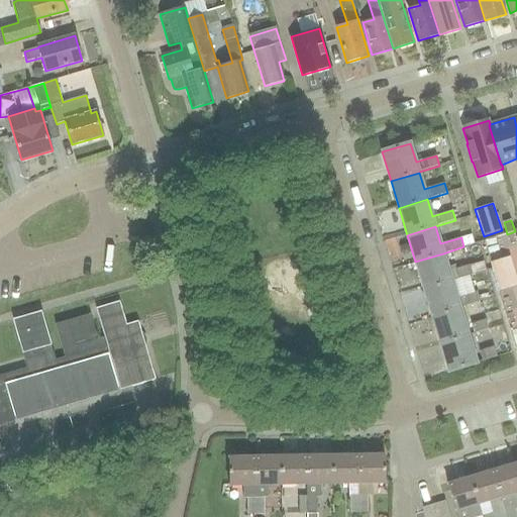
[(474,243),(471,235),(461,238),(463,246),(474,243)]
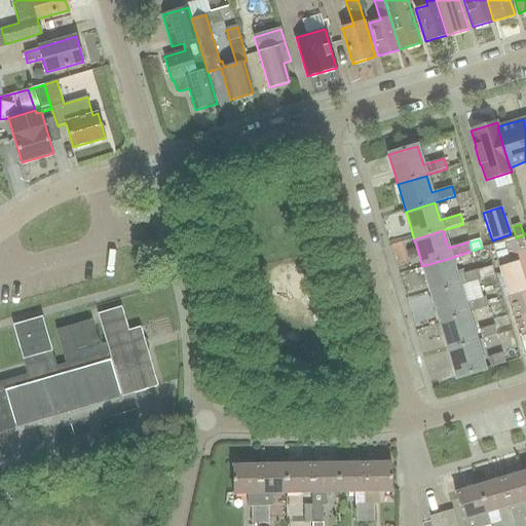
[(481,279),(478,271),(478,269),(463,273),(462,270),(455,272),(451,258),(422,266),(430,294),(459,286),(481,279)]
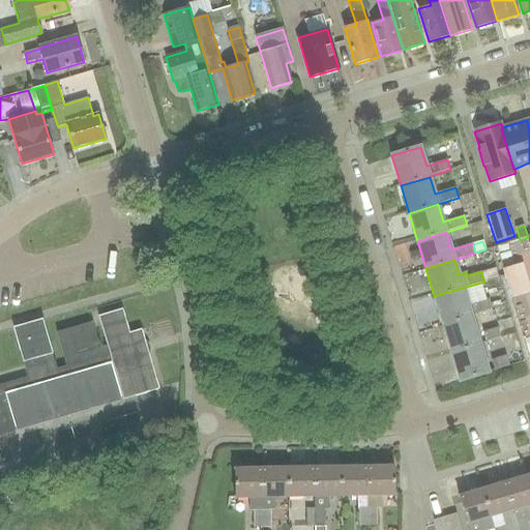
[(529,294),(529,287),(523,263),(503,268),(512,299),(529,294)]
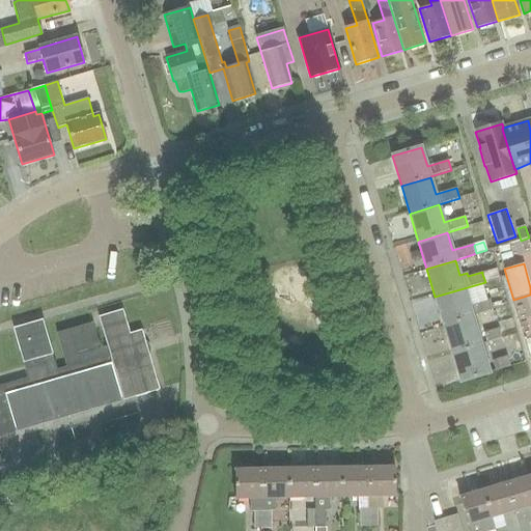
[(491,300),(469,306),(464,288),(435,297),(443,325),(472,316),(494,310),(491,300)]
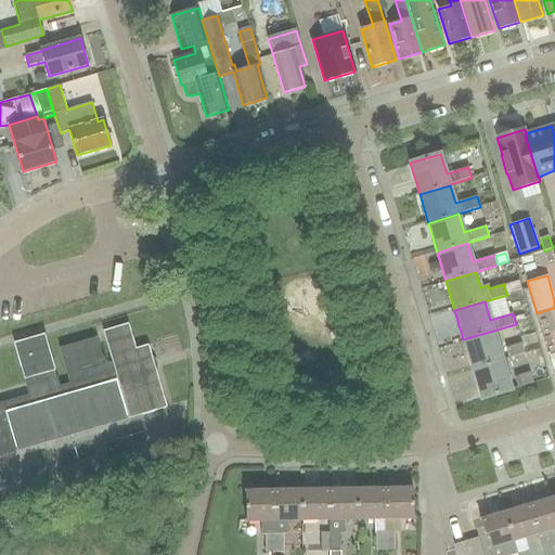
[(502,359),(493,331),(463,339),(473,369),(502,359)]
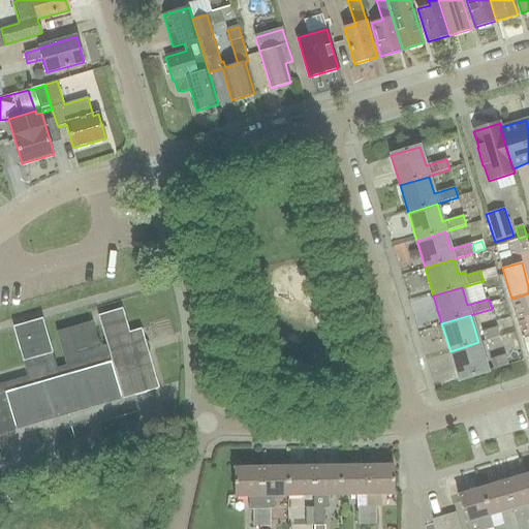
[(500,337),(497,328),(483,333),(485,342),(500,337)]
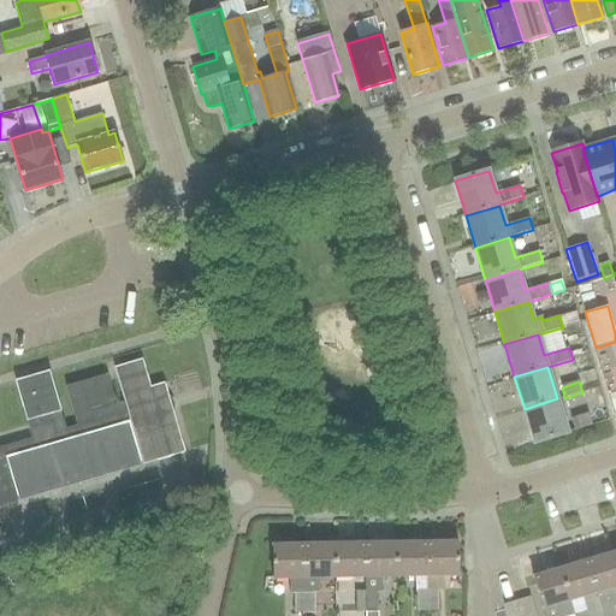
[(534,443),(568,433),(557,398),(525,409),(534,443)]
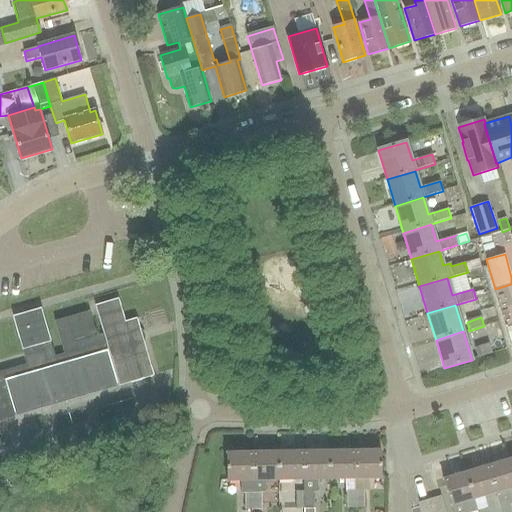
[(489,343),(475,347),(478,357),(492,353),(489,343)]
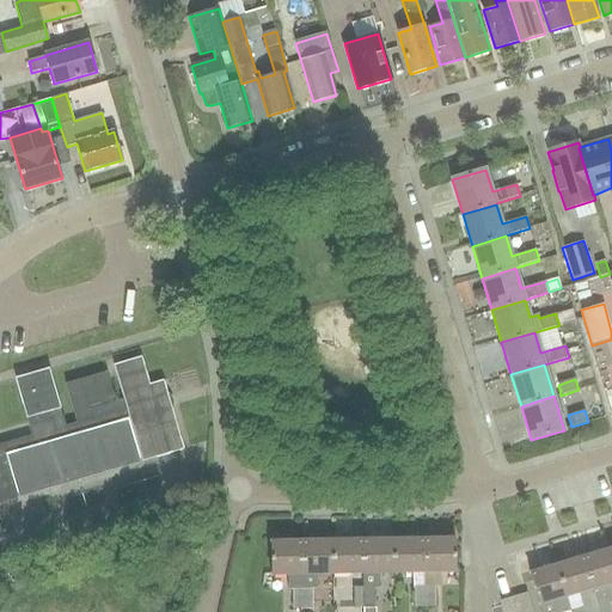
[(120,489),(91,497),(105,548),(134,539),(120,489)]
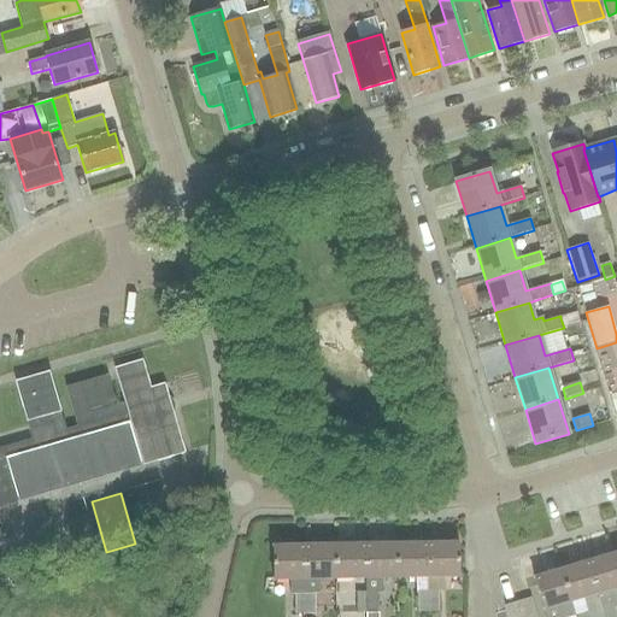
[(92,501),(63,510),(77,560),(106,552),(92,501)]
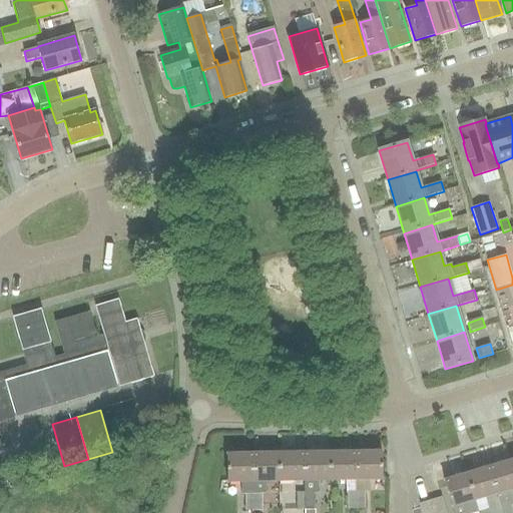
[(52,424),(29,431),(41,473),(64,466),(52,424)]
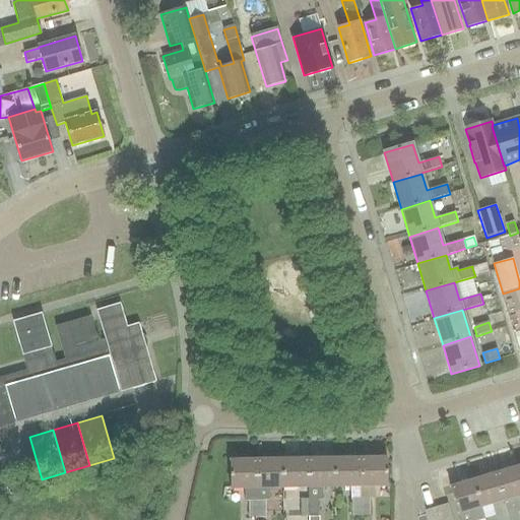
[(29,437),(4,444),(16,486),(42,479),(29,437)]
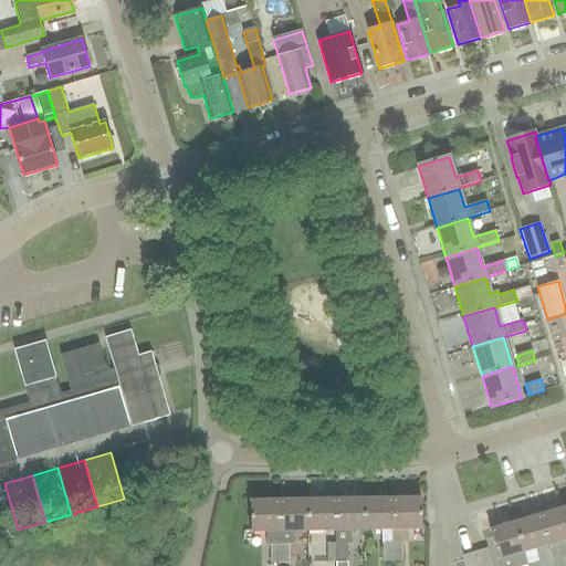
[(421,528),(421,498),(392,499),(392,530),(421,528)]
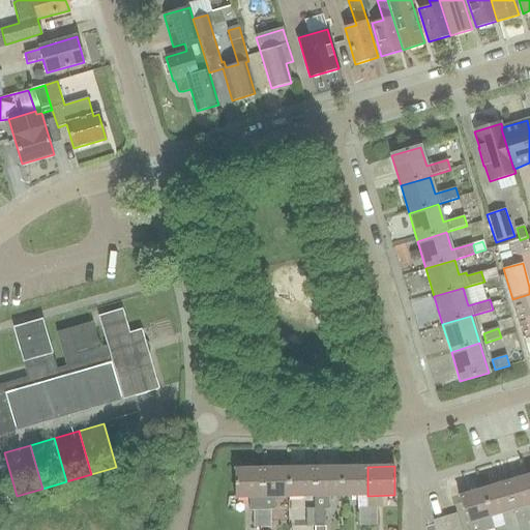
[(330,508),(330,496),(342,496),(341,467),(315,468),(315,496),(316,508),(316,527),(315,529),(326,529),(326,526),(324,526),(324,508),(330,508)]
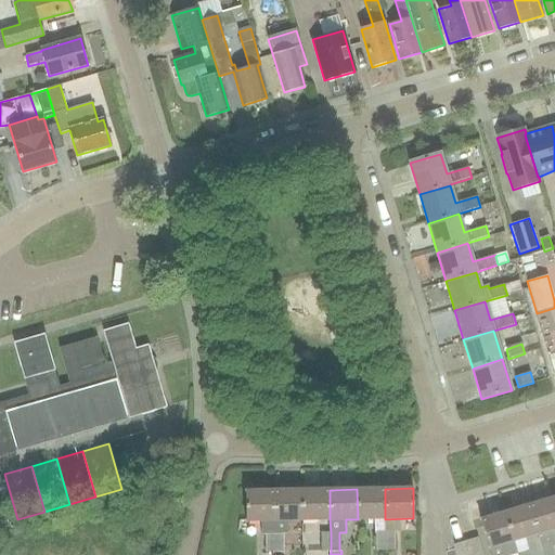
[(357,489),(358,519),(375,519),(385,519),(385,489),(357,489)]
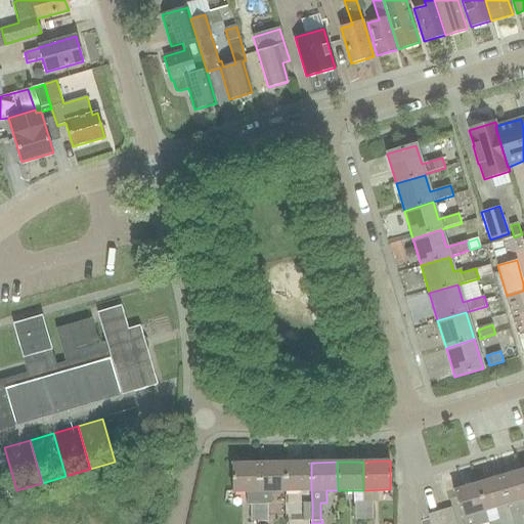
[(259,522),(258,463),(231,464),(232,492),(247,491),(247,505),(251,505),(251,522),(259,522)]
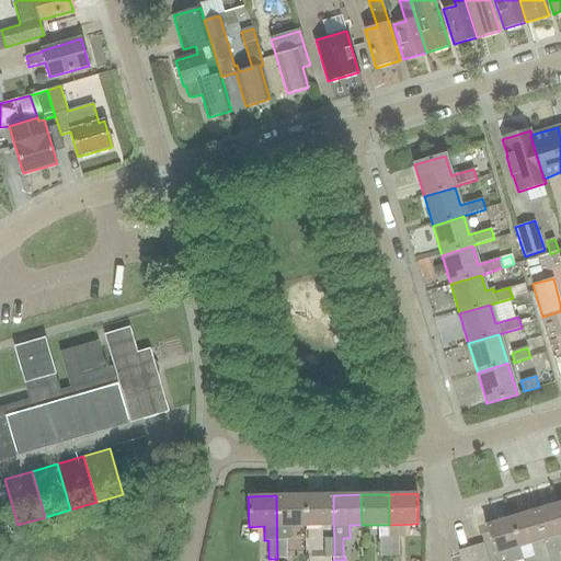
[(292,539),(292,526),(305,526),(305,495),(276,495),(277,559),(287,559),(287,539),(292,539)]
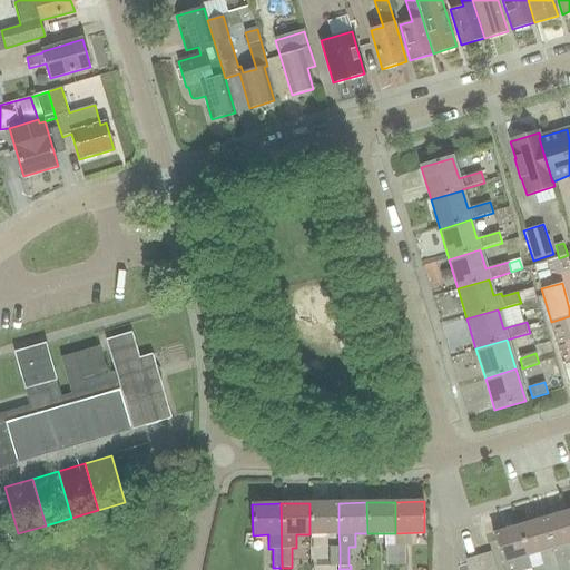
[(338,533),(338,503),(310,503),(310,534),(338,533)]
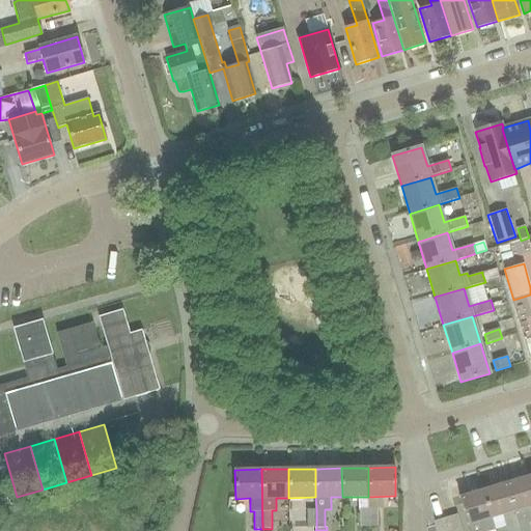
[(530,523),(530,483),(529,476),(506,483),(520,530),(530,530),(528,524),(530,523)]
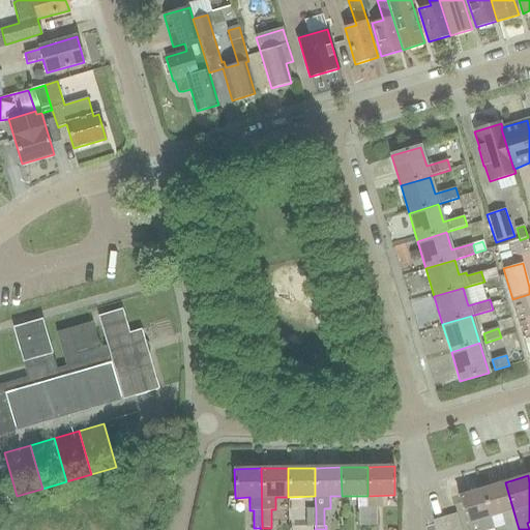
[(519,529),(505,482),(481,489),(490,517),(491,517),(504,512),(509,529),(519,529)]
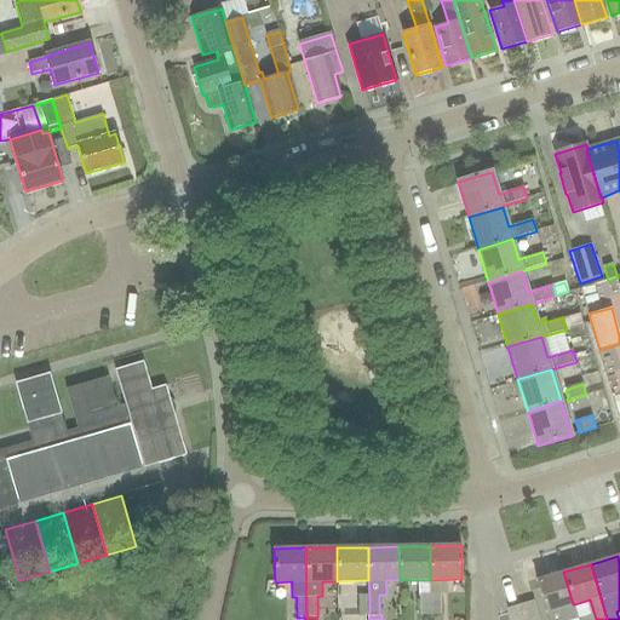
[(575,619),(579,619),(574,604),(573,604),(563,572),(537,580),(547,619),(575,619)]
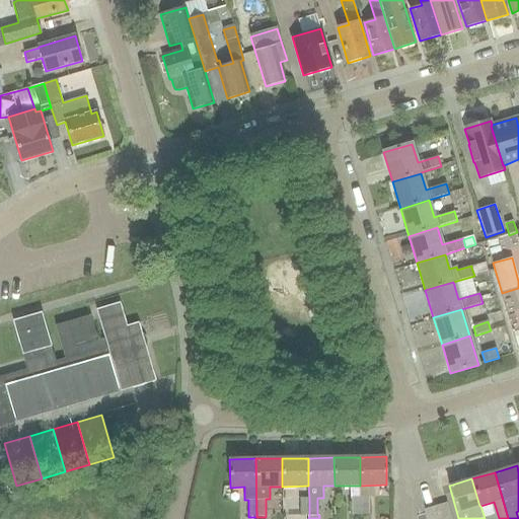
[(301,517),(309,516),(309,498),(301,499),(301,517)]
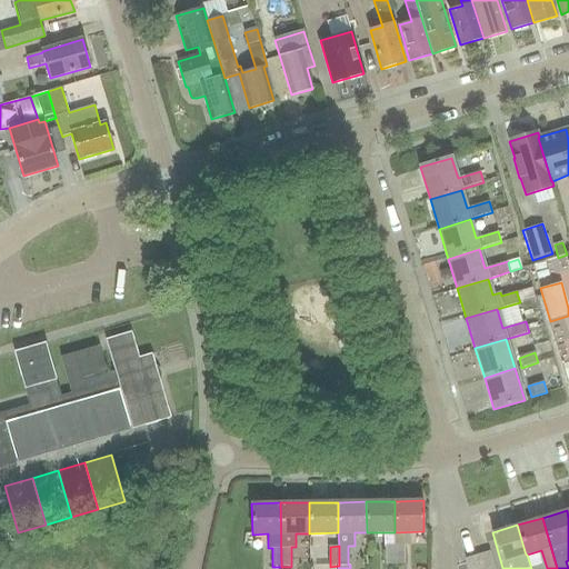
[(386,546),(387,565),(396,565),(396,546),(386,546)]
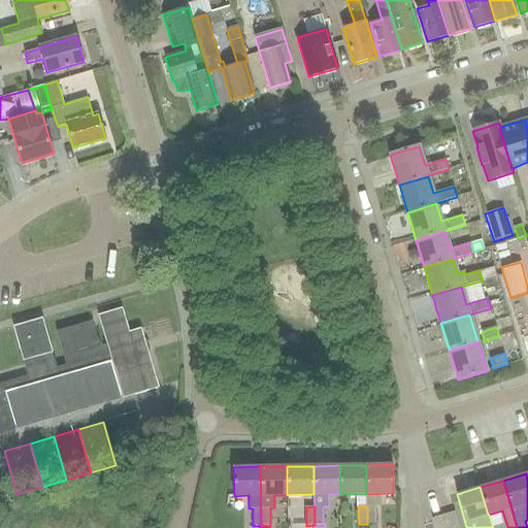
[(375,524),(375,506),(367,506),(367,524),(375,524)]
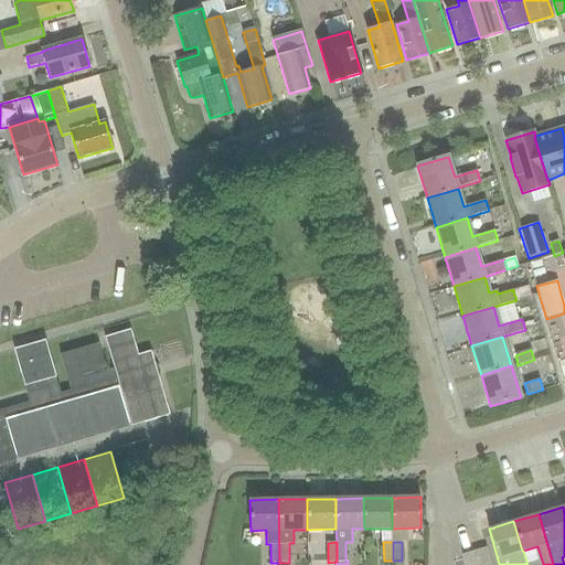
[(491,564),(490,560),(487,547),(475,552),(478,564),(491,564)]
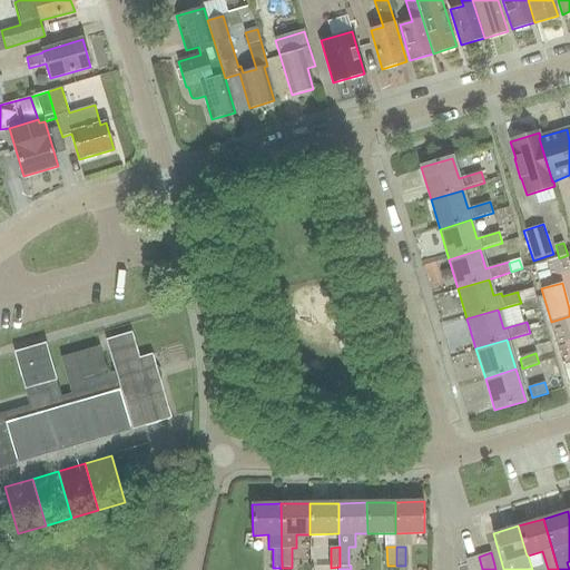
[(482,569),(479,557),(467,560),(469,569),(482,569)]
